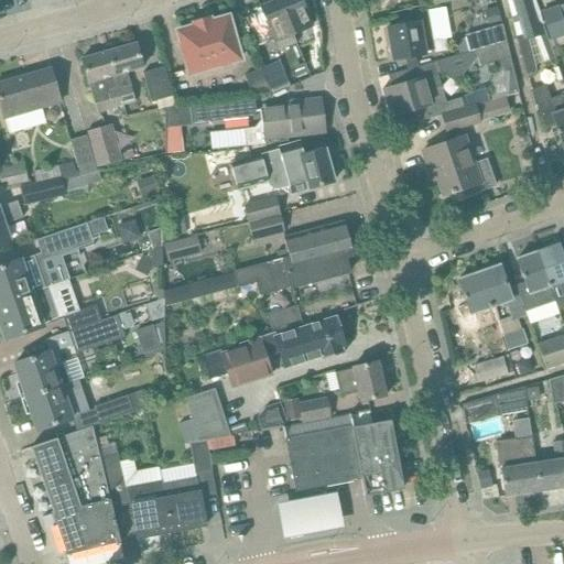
[(262,12),(241,21),(252,49),(273,40),(278,51),(296,43),(293,34),(312,26),(300,0),(277,0),(260,7),(262,12)]
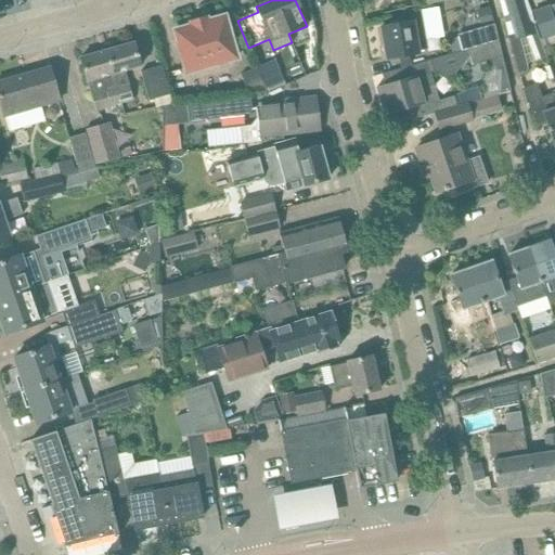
[(521,0),(510,0),(506,1),(514,28),(529,24),(521,0)]
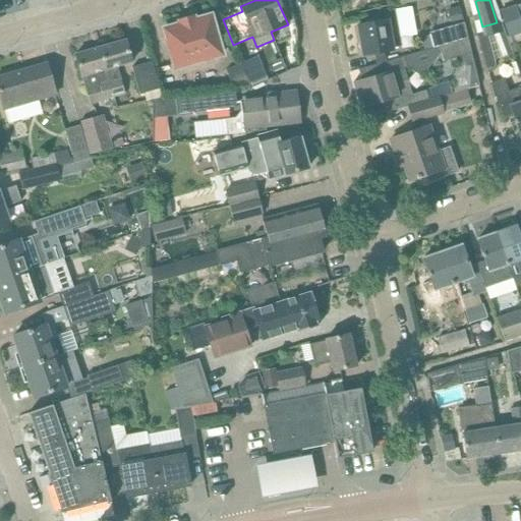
[(520,32),(520,4),(499,12),(508,38),(520,32)]
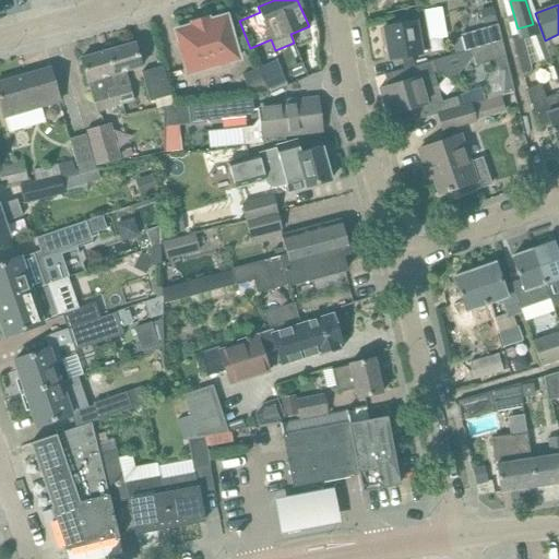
[(426,9),(431,39),(449,35),(442,6),(426,9)]
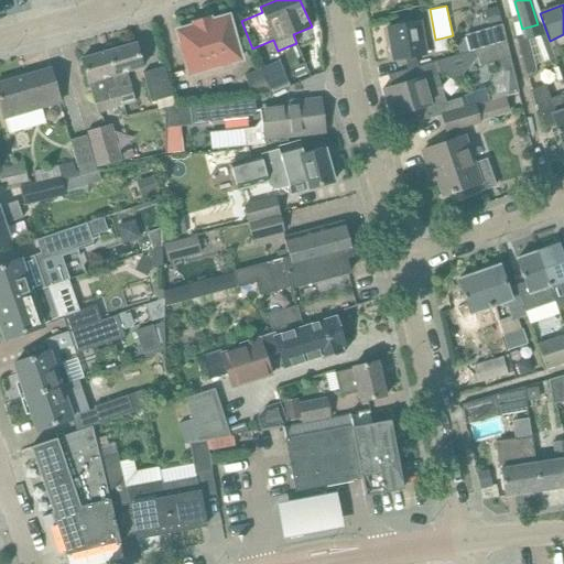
[(392,61),(425,55),(424,52),(434,51),(427,11),(398,15),(399,25),(387,28),(392,61)]
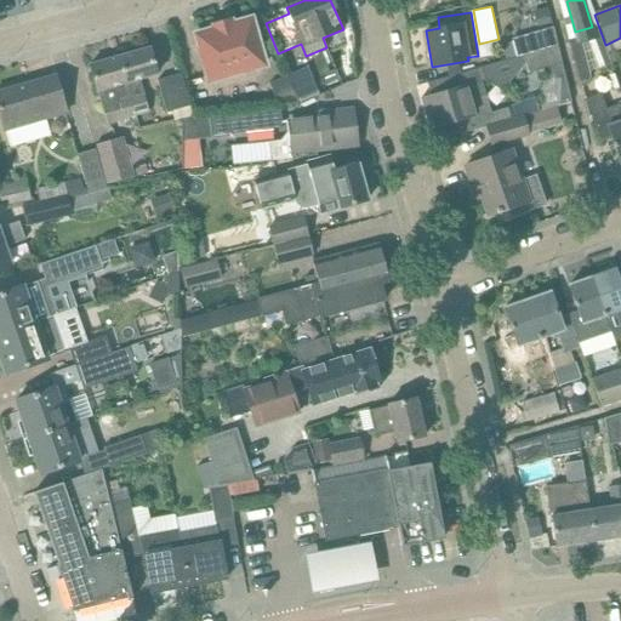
[(194,35),(208,81),(263,66),(250,18),(231,24),(214,29),(194,35)]
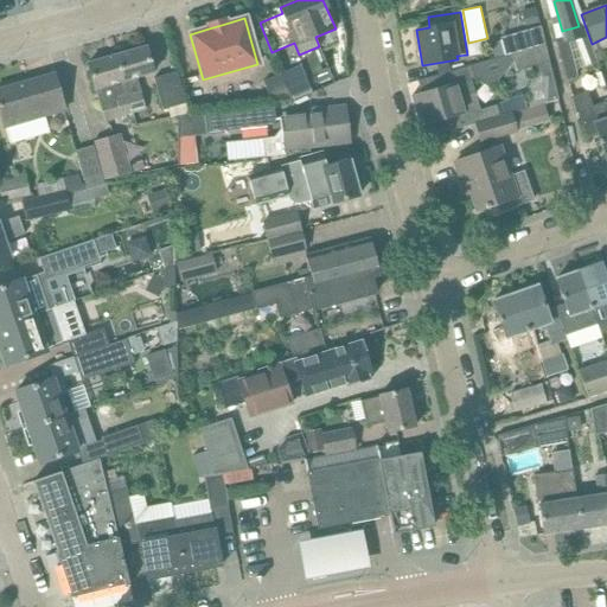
[(504,57),(511,56),(542,46),(544,45),(541,26),(500,38),(504,57)]
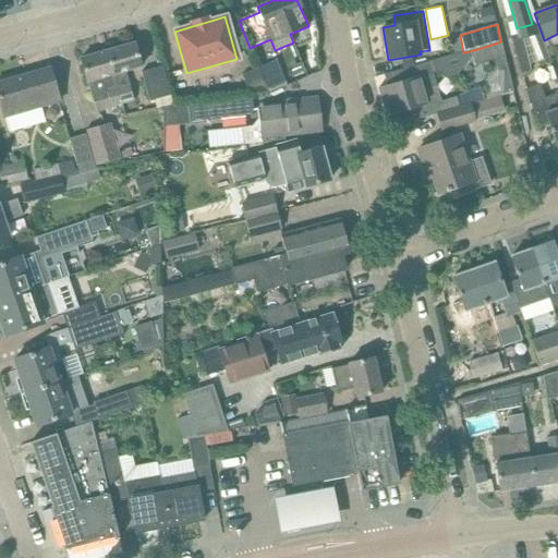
[(542,40),(531,44),(536,61),(547,58),(542,40)]
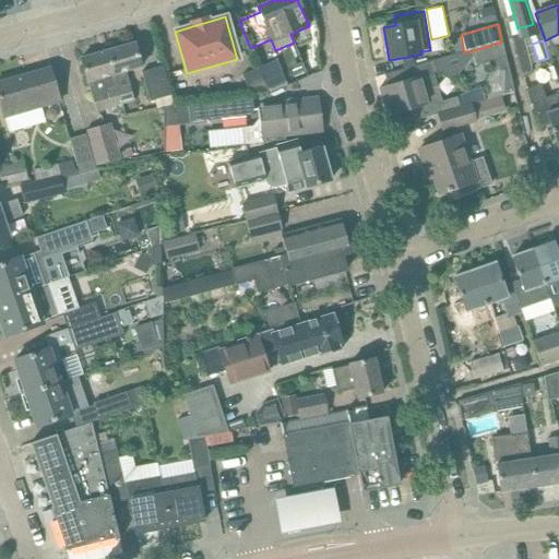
[(504,58),(499,43),(471,51),(472,55),(475,67),(495,61),(488,100),(500,97),(513,93),(504,58)]
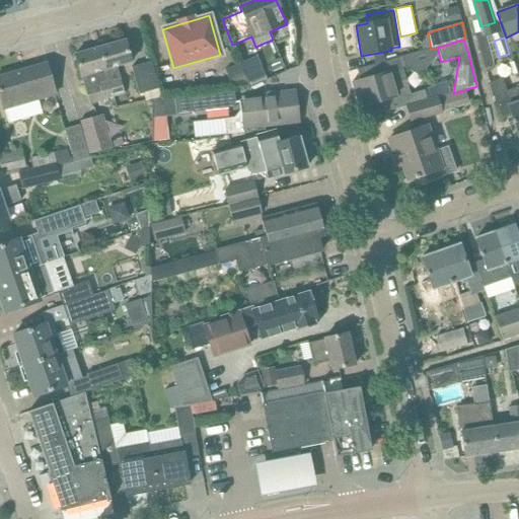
[(125,41),(99,48),(113,96),(125,93),(117,66),(131,62),(125,41)]
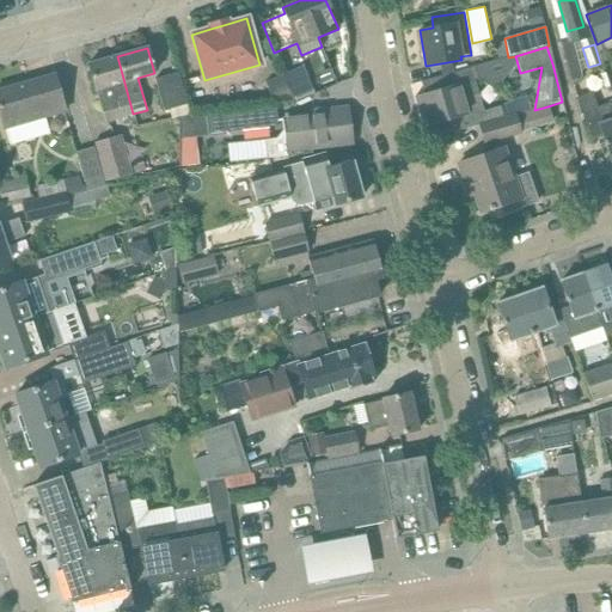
[(289,74),(283,77),(288,87),(294,102),(336,84),(330,69),(323,53),(287,68),(289,74)]
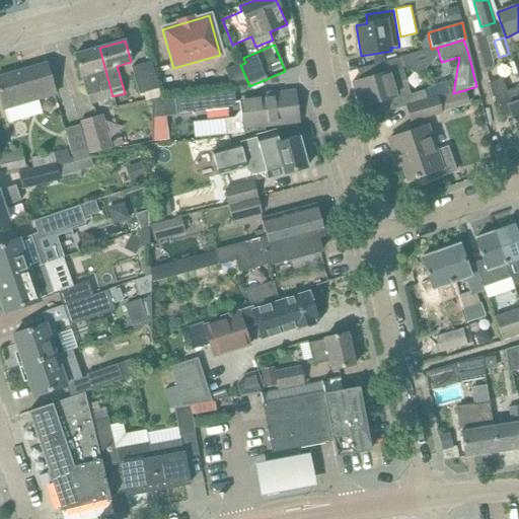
[(113,96),(99,48),(75,55),(86,96),(100,92),(102,99),(113,96)]
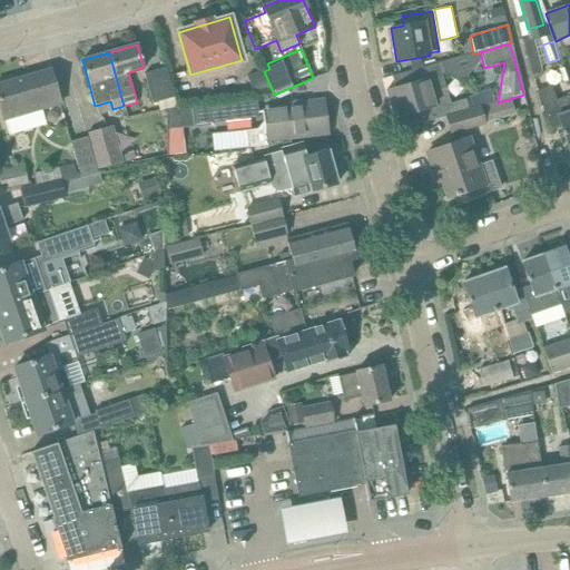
[(166,68),(161,69),(161,101),(174,97),(166,68)]
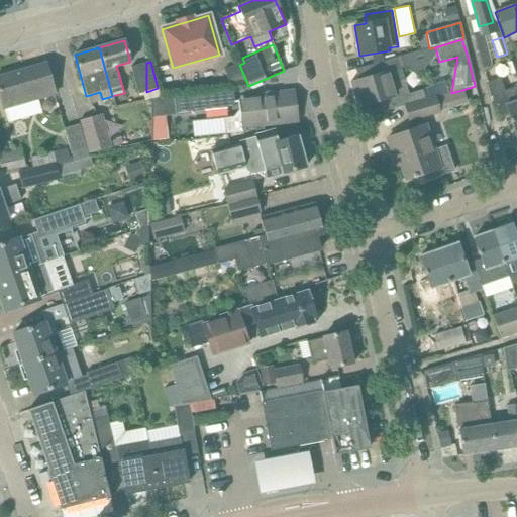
[(0,96),(4,109),(55,95),(45,63),(0,75),(0,96)]
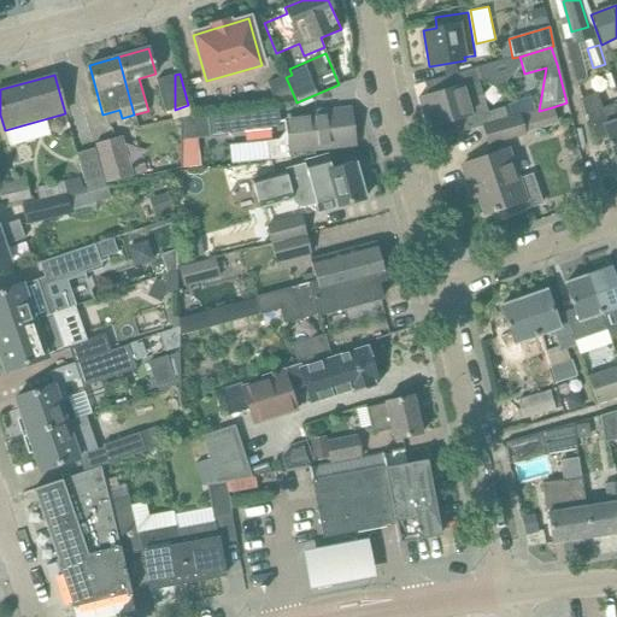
[(165,112),(175,110),(175,75),(156,80),(165,112)]
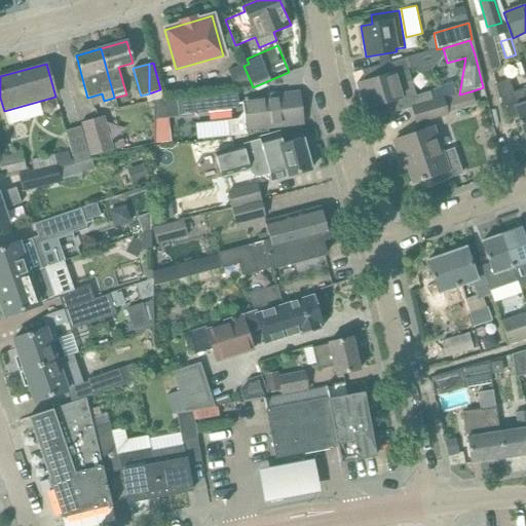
[(243,65),(228,71),(235,89),(237,89),(243,88),(253,87),(248,75),(243,66),(243,65)]
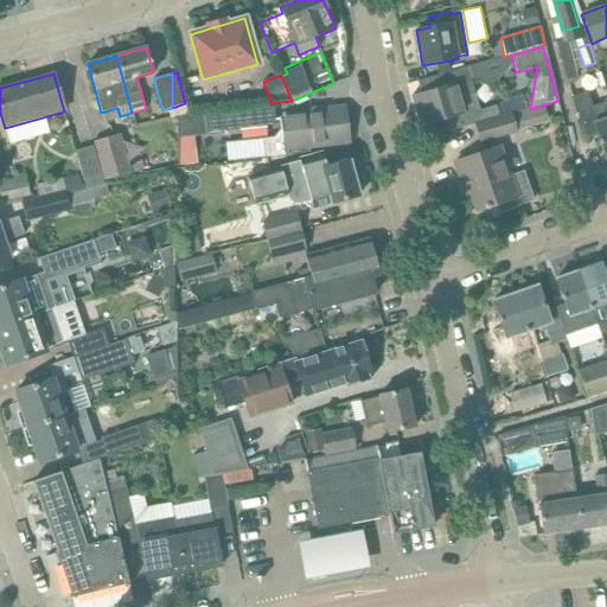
[(448,133),(475,125),(499,117),(496,107),(478,112),(473,95),(459,98),(454,83),(411,96),(423,136),(448,129),(448,133)]
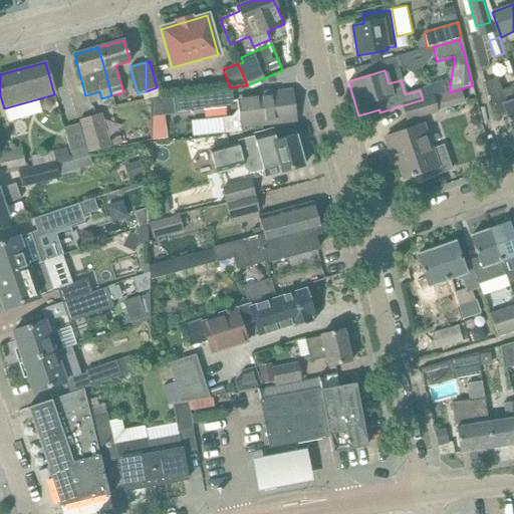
[(513,137),(513,136),(513,85),(489,94),(497,116),(505,113),(513,137)]
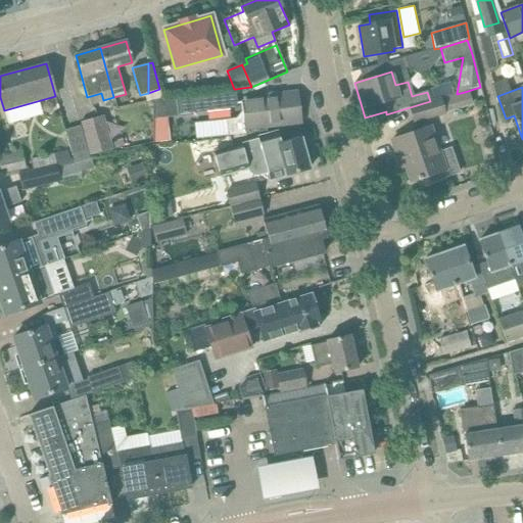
[(238,108),(236,89),(234,89),(191,93),(148,98),(148,102),(148,119),(152,119),(155,142),(155,143),(170,141),(168,117),(179,115),(179,113),(193,112),(238,108)]
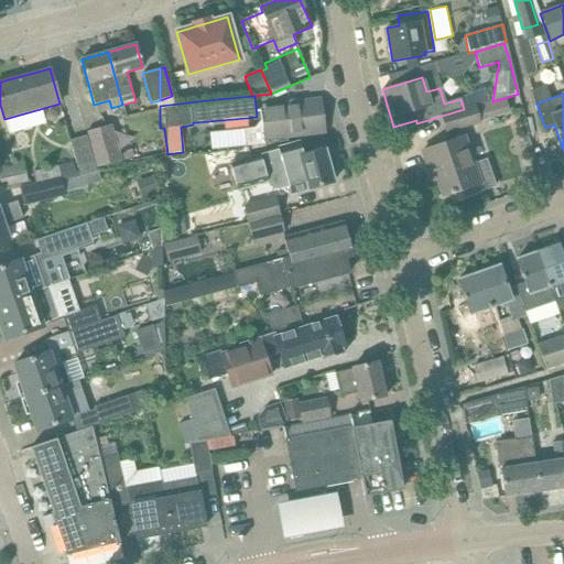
[(464,109),(442,116),(446,132),(478,123),(478,121),(509,111),(505,98),(492,101),(464,109)]
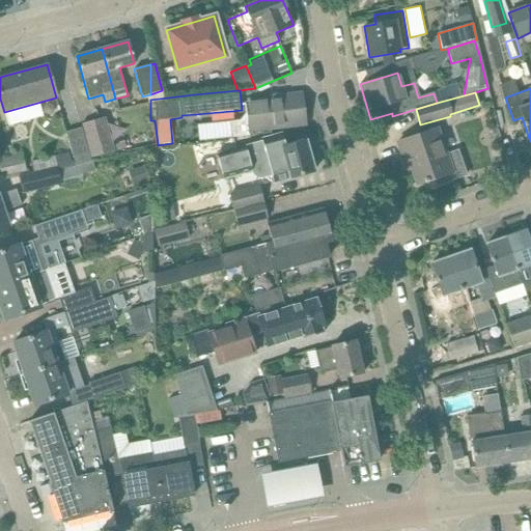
[(245,104),(249,136),(249,137),(271,134),(270,130),(305,126),(301,93),(264,98),(266,102),(245,104)]
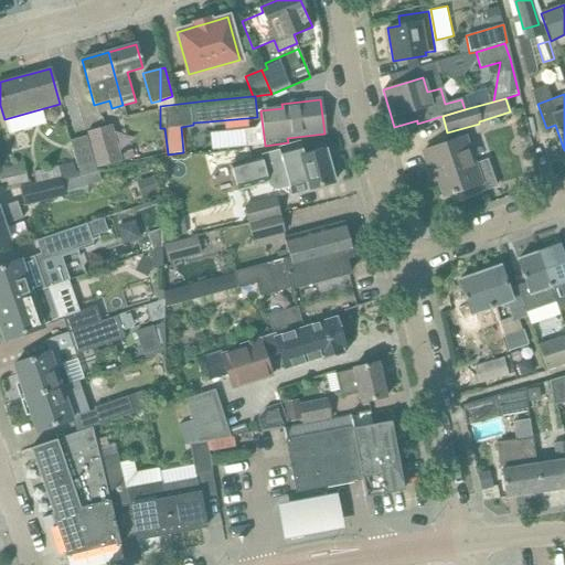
[(112,125),(86,131),(96,168),(120,161),(112,125)]
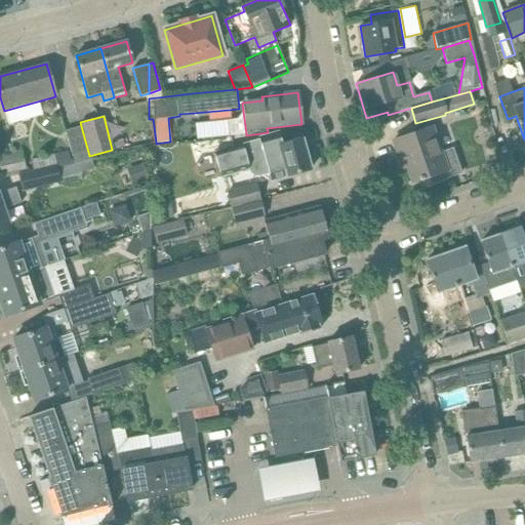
[(198,138),(231,132),(229,118),(196,124),(198,138)]
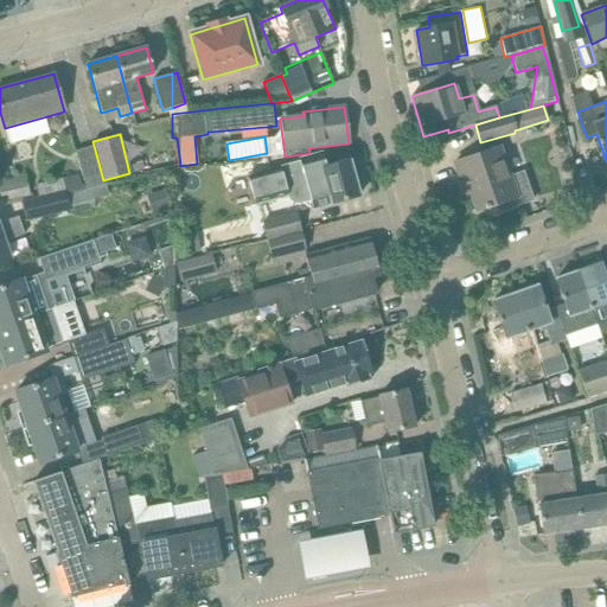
[(84,189),(102,184),(93,146),(75,152),(84,189)]
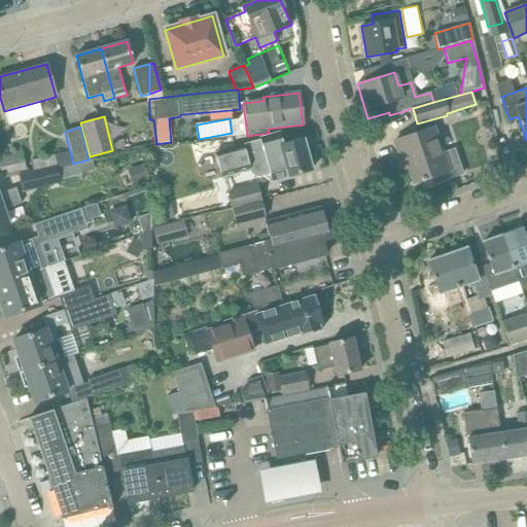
[(443,153),(433,128),(394,141),(401,161),(406,160),(414,183),(430,177),(433,184),(463,174),(454,149),(443,153)]
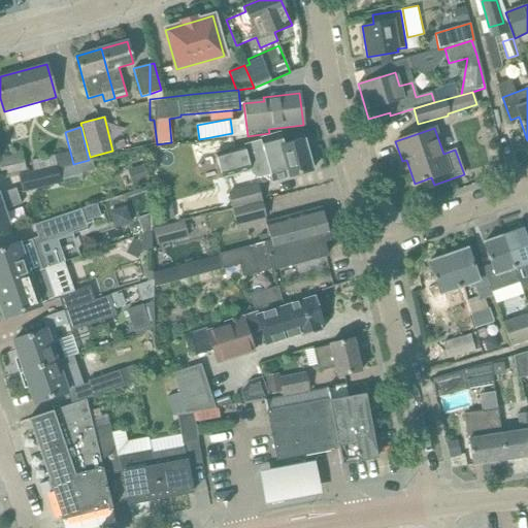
[(243,144),(243,145),(251,170),(253,174),(256,177),(261,176),(269,174),(271,182),(288,176),(288,177),(312,170),(303,140),(284,145),(281,133),(260,139),(260,140),(243,144)]
